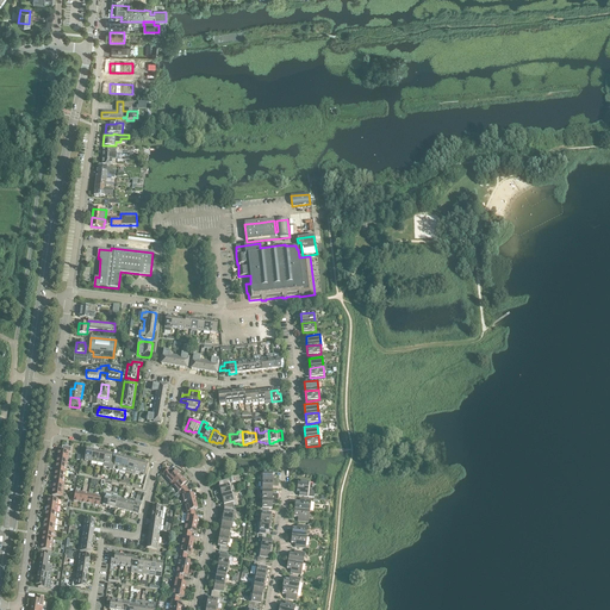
[(70,453),(72,448),(62,447),(62,452),(58,450),(57,458),(68,459),(69,453),(70,453)]
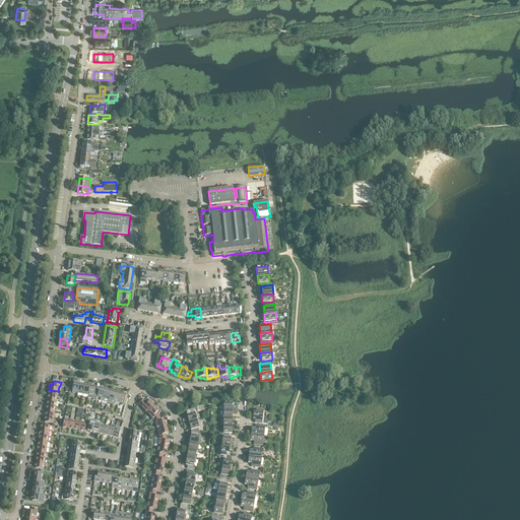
[(94,400),(96,391),(95,391),(95,388),(90,387),(88,396),(88,398),(93,399),(93,400),(94,400)]
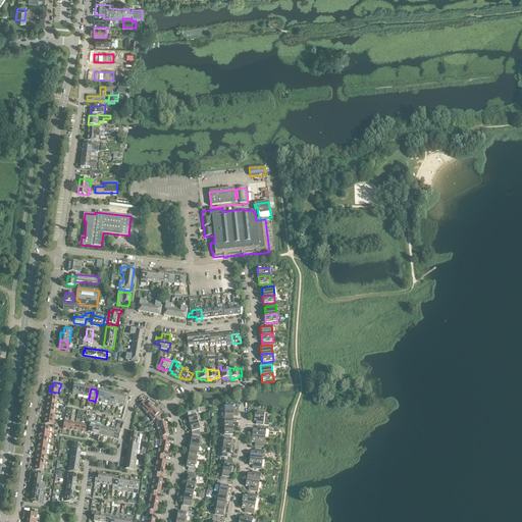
[(102,403),(105,392),(100,389),(99,394),(97,393),(95,402),(97,403),(97,401),(98,399),(101,400),(101,403),(102,403)]
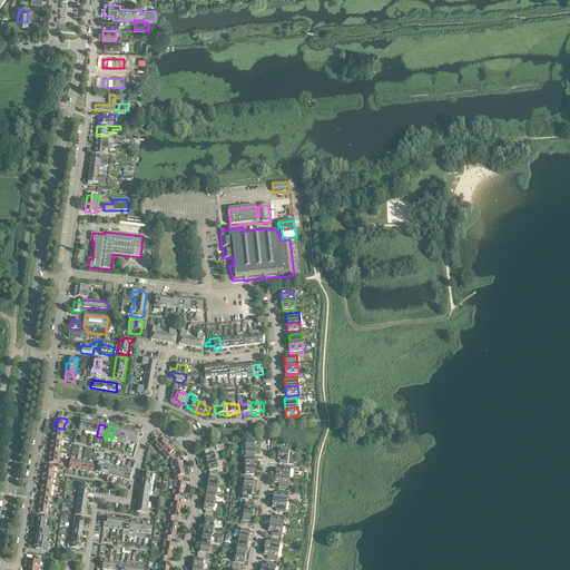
[(118,441),(121,429),(115,428),(111,440),(118,441)]
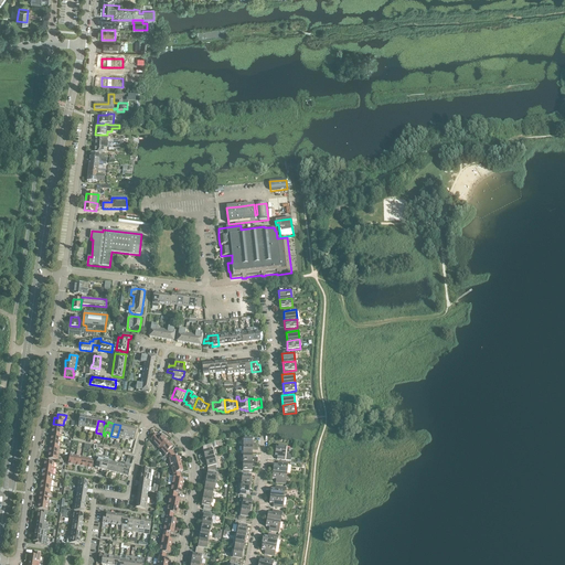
[(123,439),(126,427),(120,425),(117,437),(123,439)]
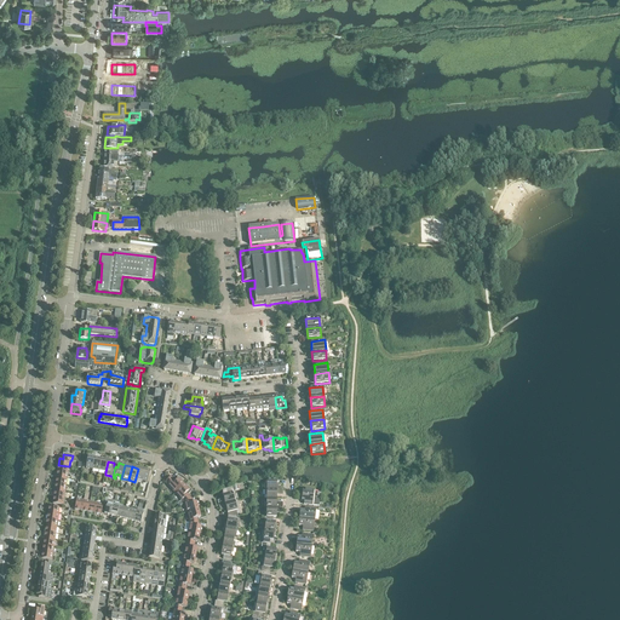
[(142,481),(144,470),(138,469),(135,482),(137,482),(138,480),(142,481)]
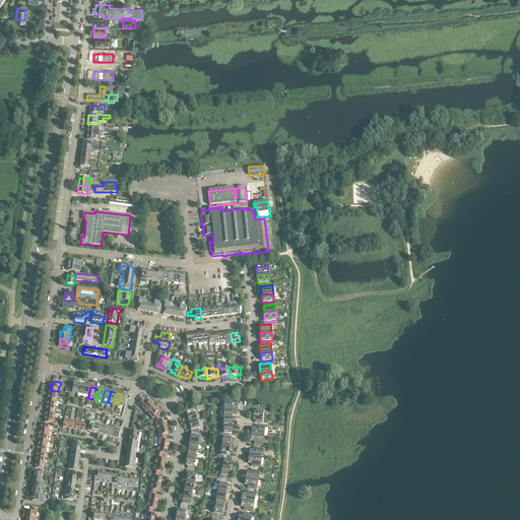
[(148,404),(144,400),(138,404),(147,413),(154,407),(150,402),(148,404)]
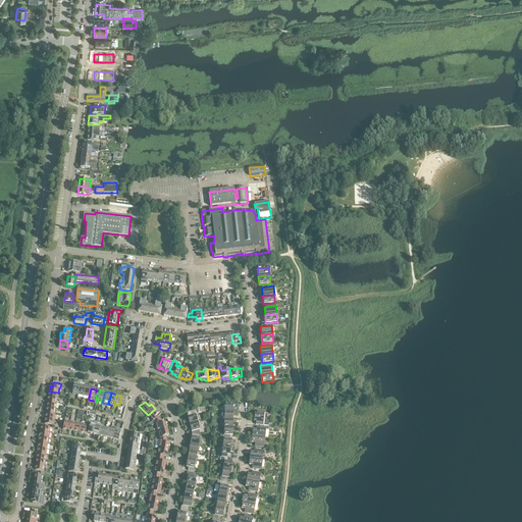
[(155,424),(162,420),(157,415),(159,413),(155,409),(148,415),(155,424)]
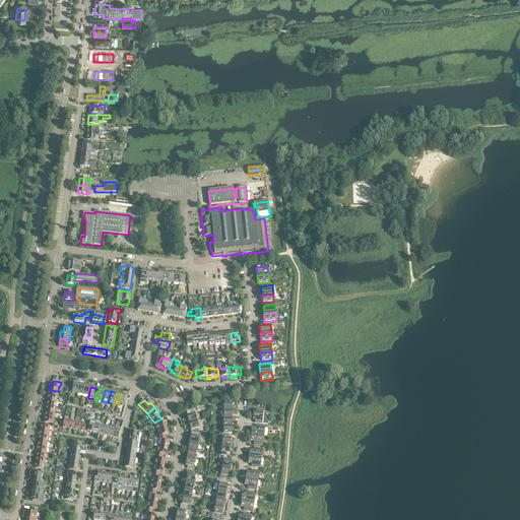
[(196,416),(195,413),(196,413),(195,409),(188,411),(189,414),(187,415),(188,419),(183,421),(184,425),(198,420),(197,416),(196,416)]
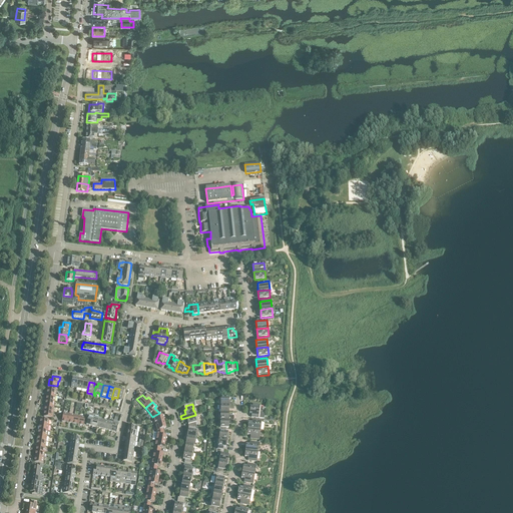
[(265,419),(265,414),(263,413),(263,411),(260,411),(260,406),(250,404),(249,414),(257,415),(255,418),(265,419)]
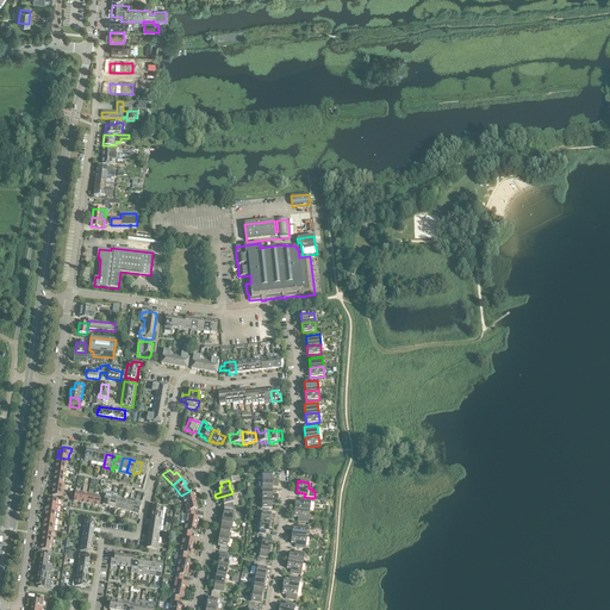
[(109,506),(112,497),(112,493),(104,491),(103,500),(104,500),(103,505),(109,506)]
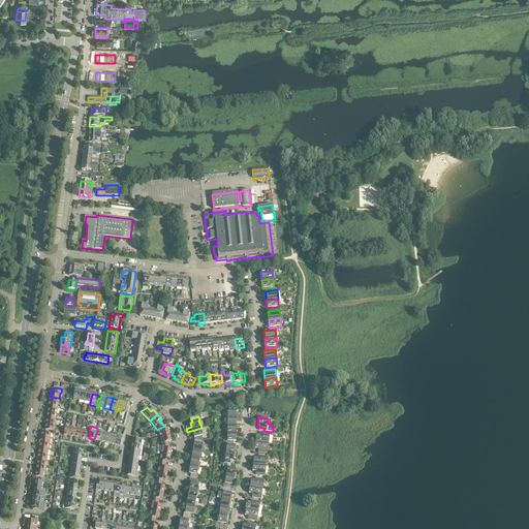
[(165,430),(164,426),(157,430),(159,438),(169,435),(167,429),(165,430)]
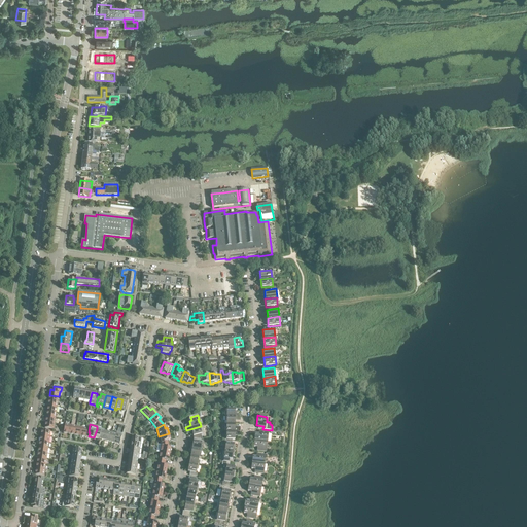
[(194,436),(194,438),(202,438),(202,436),(204,436),(204,433),(202,426),(201,426),(186,430),(187,433),(192,432),(194,436)]
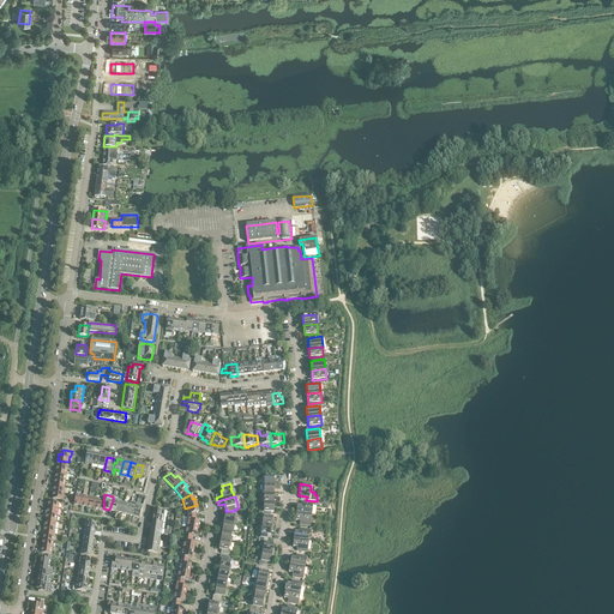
[(312,516),(313,504),(302,503),(302,506),(298,506),(296,513),(312,516)]
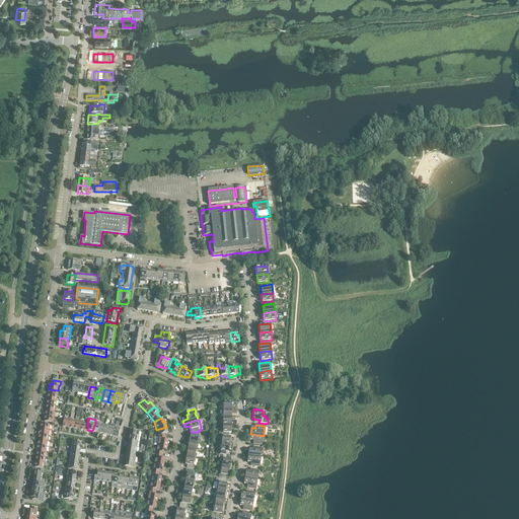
[(118,438),(121,429),(121,427),(116,426),(113,437),(118,438)]
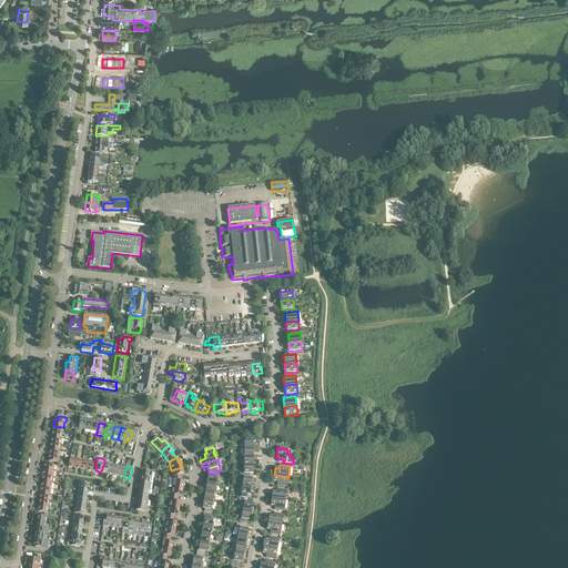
[(259,469),(260,466),(243,466),(243,470),(244,470),(244,474),(242,474),(242,476),(251,476),(251,474),(253,474),(253,469),(259,469)]
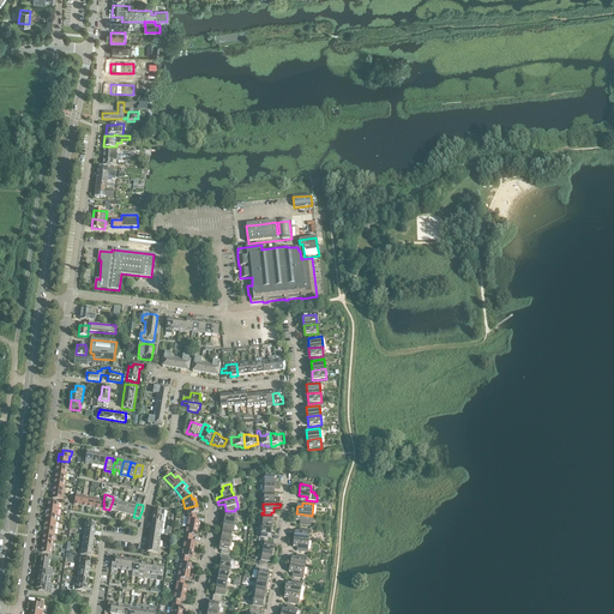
[(188,518),(197,517),(196,513),(199,512),(197,505),(185,509),(188,518)]
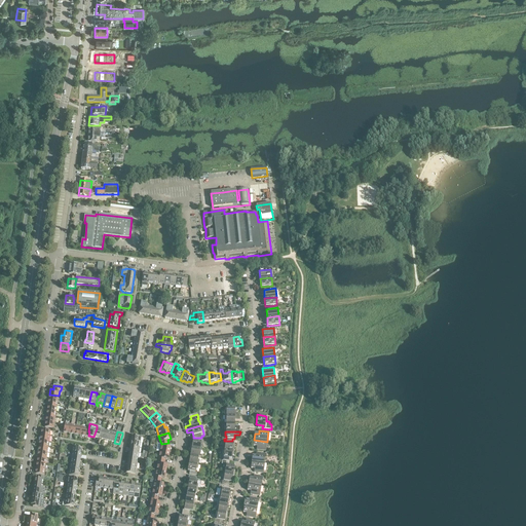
[(201,442),(201,438),(193,438),(193,440),(192,445),(191,445),(190,448),(201,450),(202,445),(201,445),(201,442)]
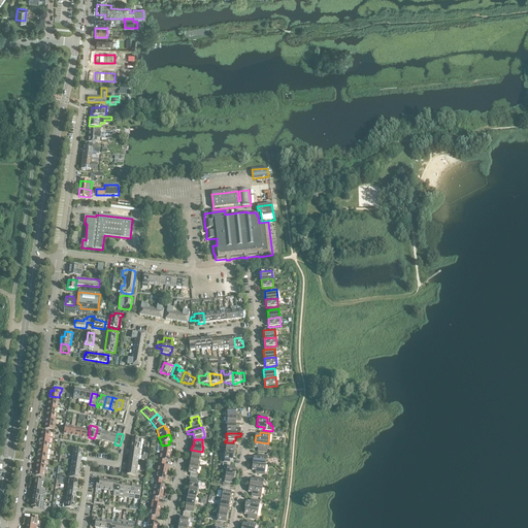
[(267,453),(268,443),(255,441),(255,448),(258,449),(258,452),(267,453)]
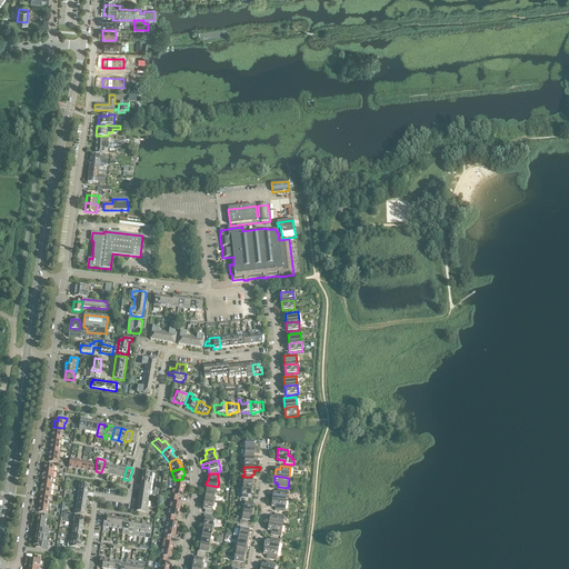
[(252,485),(253,479),(250,479),(251,477),(242,477),(242,478),(245,478),(243,482),(242,482),(241,487),(253,488),(253,485),(252,485)]
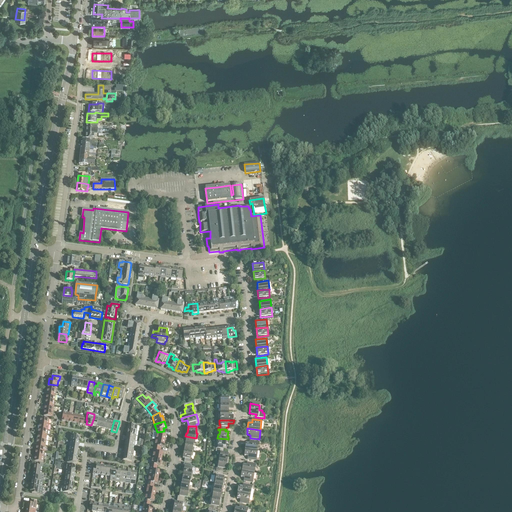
[(165,442),(166,435),(163,435),(164,431),(157,432),(155,440),(165,442)]
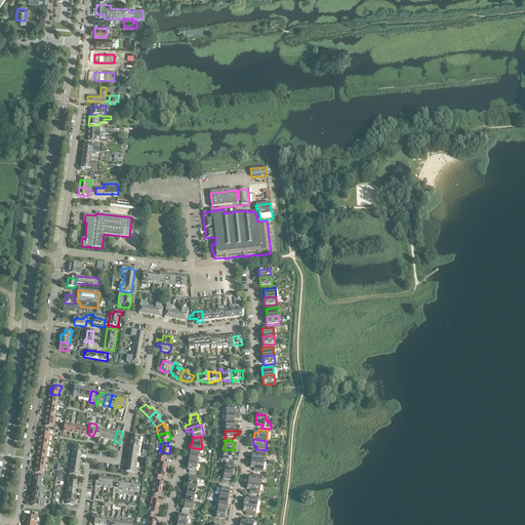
[(191,450),(190,454),(198,456),(201,456),(202,454),(200,454),(201,449),(190,447),(190,450),(191,450)]
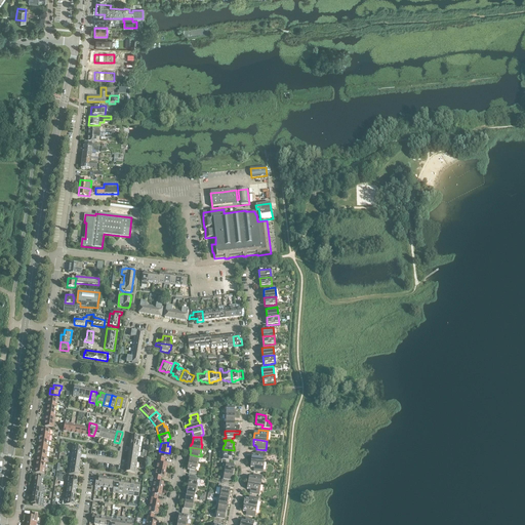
[(234,453),(234,450),(223,449),(223,453),(224,454),(224,457),(223,457),(221,460),(229,461),(230,458),(232,458),(232,453),(234,453)]
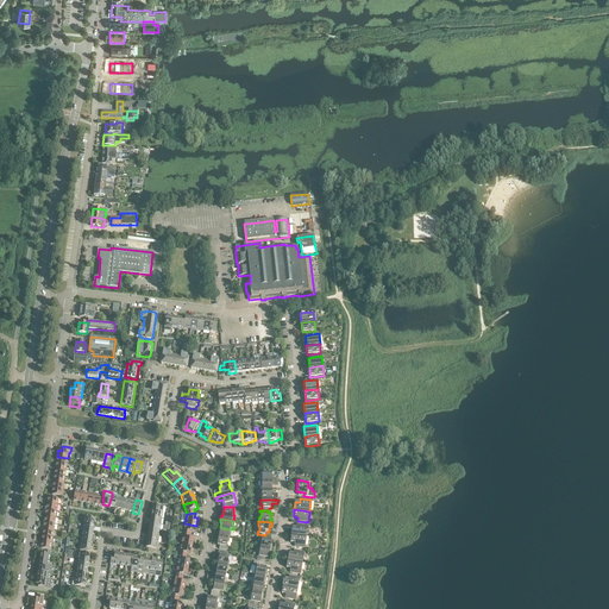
[(195,533),(196,526),(184,523),(183,534),(192,535),(192,532),(195,533)]
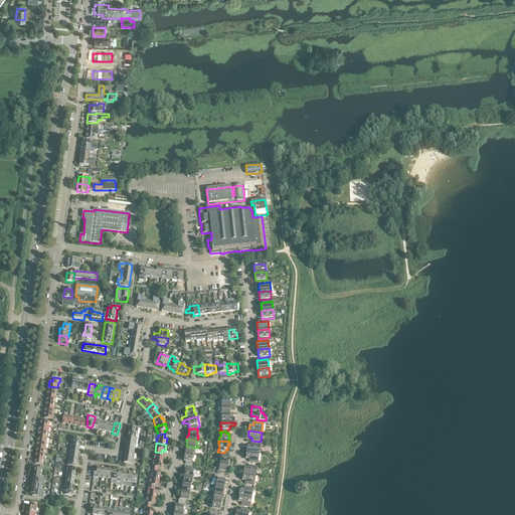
[(259,454),(260,445),(251,444),(250,447),(247,447),(246,453),(259,454)]
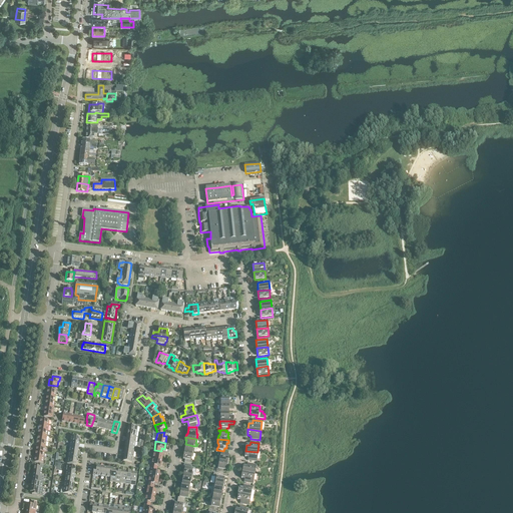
[(193,449),(193,446),(185,444),(185,449),(183,448),(183,451),(193,453),(194,449),(193,449)]
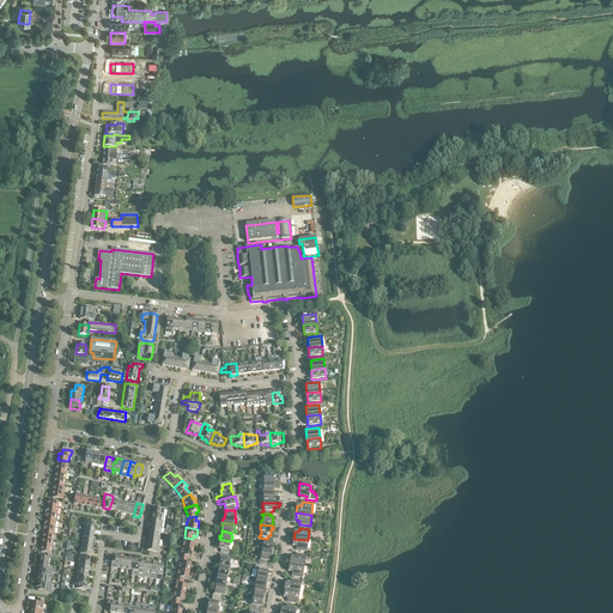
[(194,551),(195,544),(192,542),(193,539),(184,538),(182,548),(194,551)]
